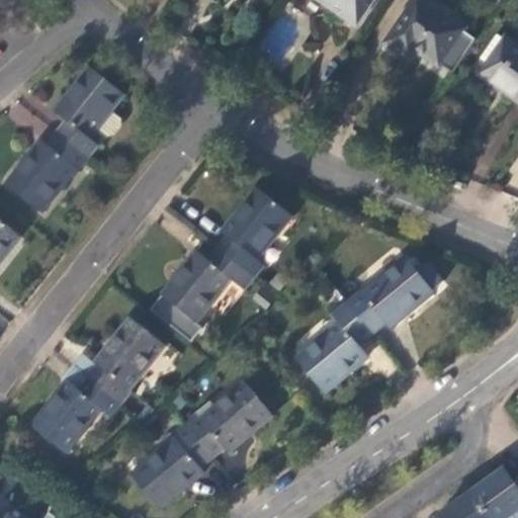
[(355,25),(372,0),(299,0),(294,8),(309,17),(328,13),(331,9),(355,25)]
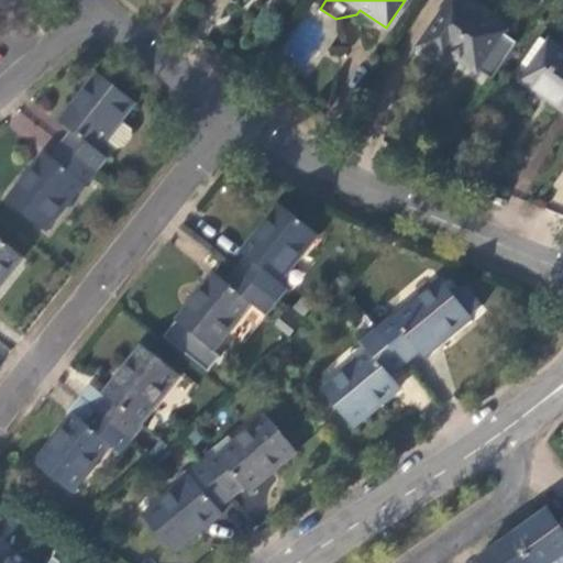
[(504,31),(459,0),(449,0),(417,47),(435,61),(442,50),(475,70),(479,70),(490,79),(516,44),(503,34),(504,31)]
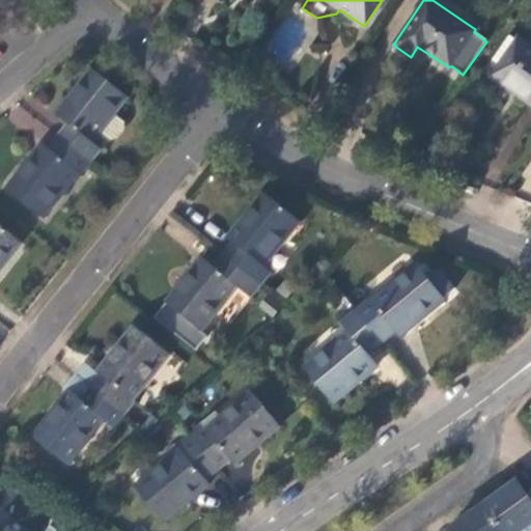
[(530,47),(518,37),(490,76),(530,105),(530,47)]
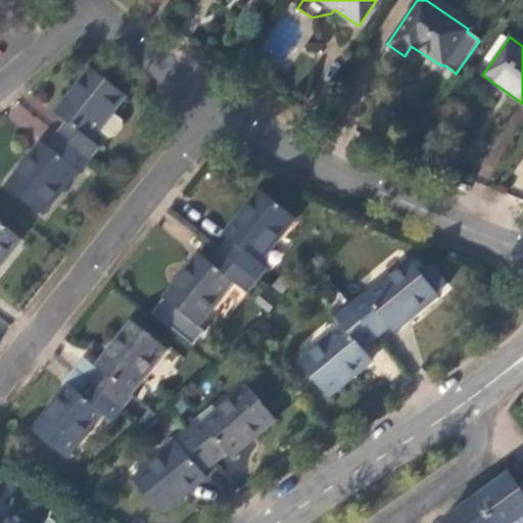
[(66,123),(57,134),(89,159),(98,146),(90,139),(125,96),(90,68),(54,113),(66,123)]
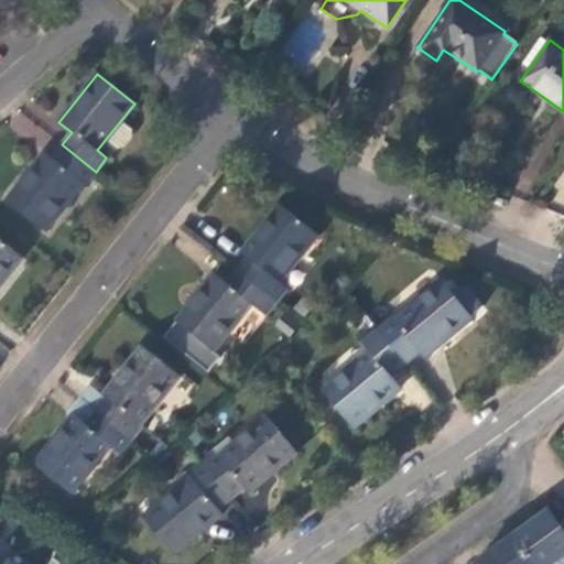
[(96,172),(62,144),(51,159),(45,154),(7,202),(43,230),(83,184),(85,185),(96,172)]
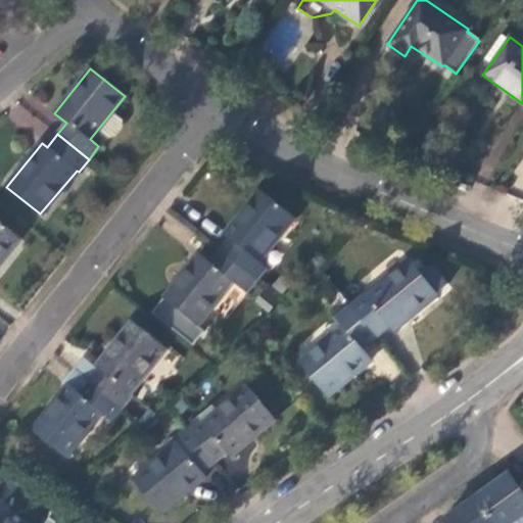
[(228,240),(220,251),(256,279),(265,268),(258,263),(294,218),(258,191),(223,235),(228,240)]
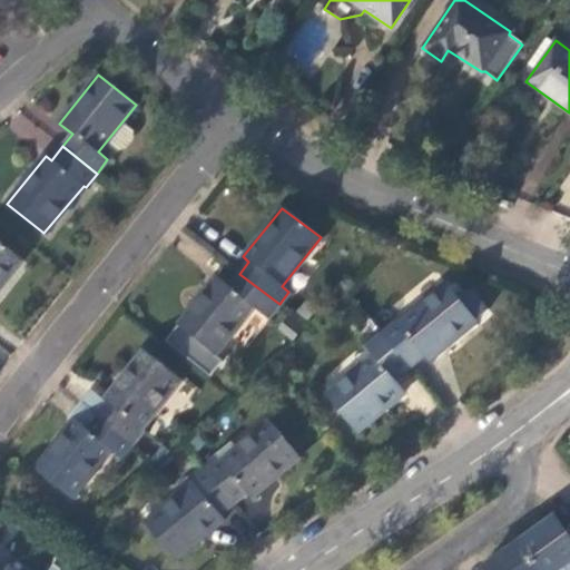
[(0,286),(22,259),(0,242),(0,286)]
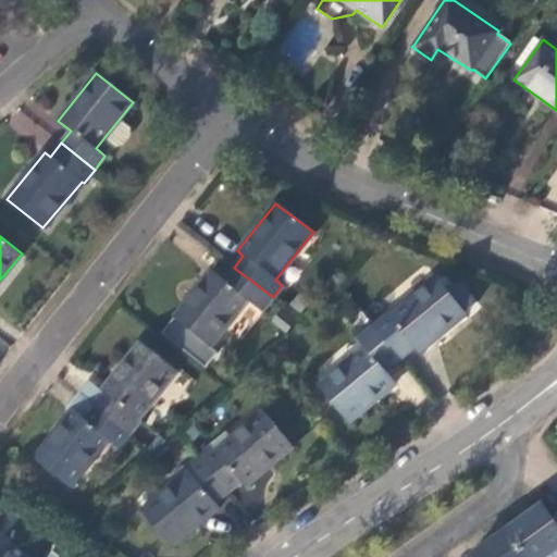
[(273,297),(234,268),(223,280),(210,270),(172,319),(210,348),(247,300),(261,312),(273,297)]
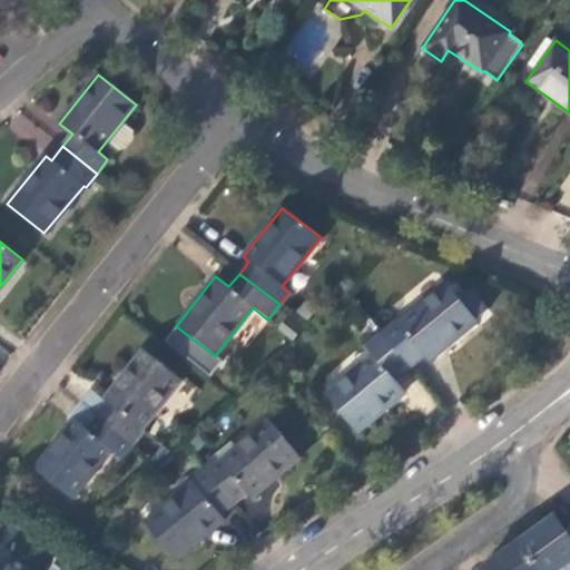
[(396,321),(381,334),(406,366),(422,354),(426,360),(475,322),(444,284),(399,323),(396,321)]
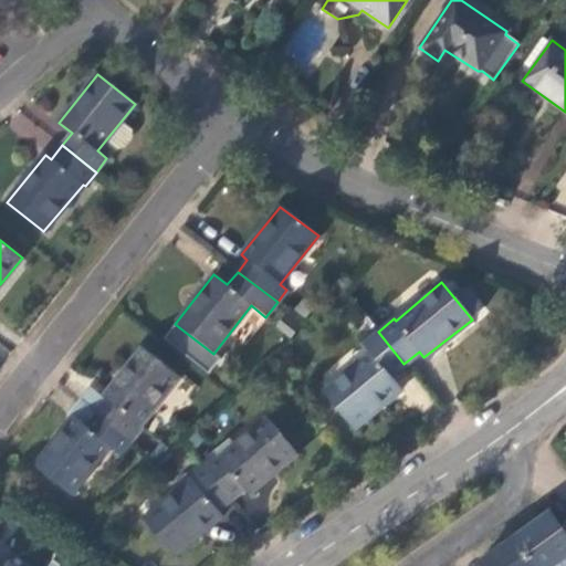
[(404,364),(378,332),(363,344),(369,353),(322,391),(354,431),(401,390),(389,376),(404,364)]
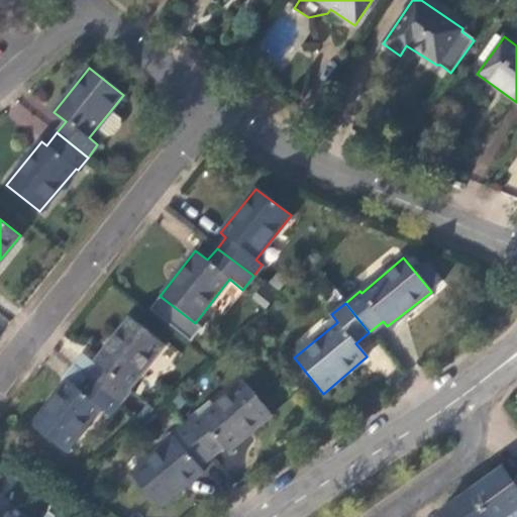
[(99,366),(89,378),(121,402),(129,391),(128,390),(164,345),(129,318),(95,364),(99,366)]
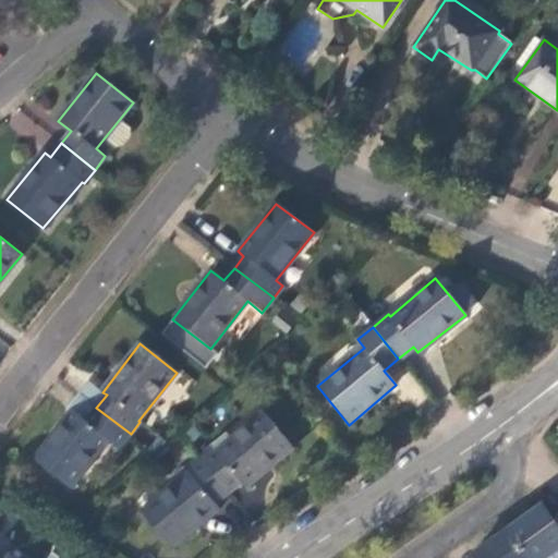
[(131,434),(96,408),(87,421),(73,410),(33,460),(70,488),(109,438),(120,448),(131,434)]
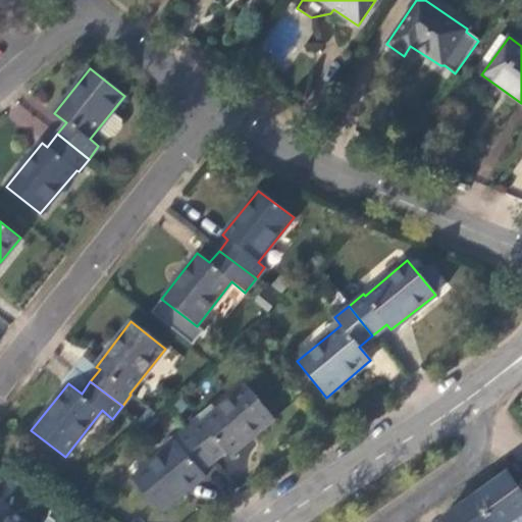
[(186,428),(213,461),(225,452),(229,457),(275,419),(247,385),(232,398),(217,409),(213,405),(186,428)]
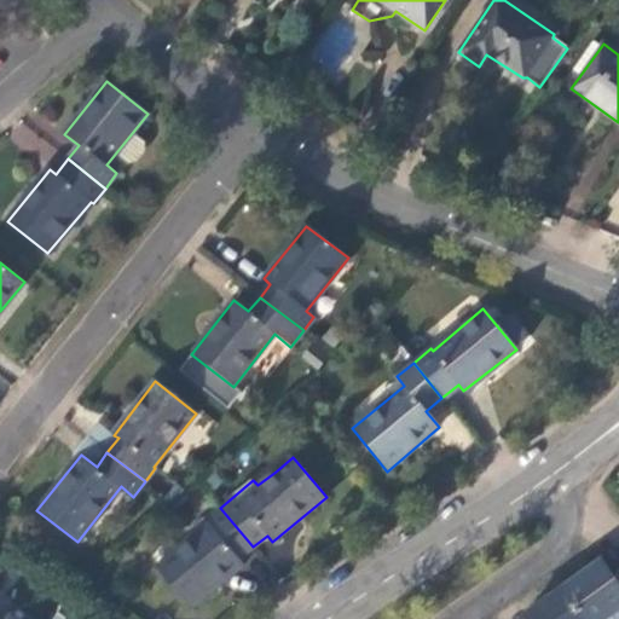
[(258,485),(276,472),(271,464),(253,480),(258,485)]
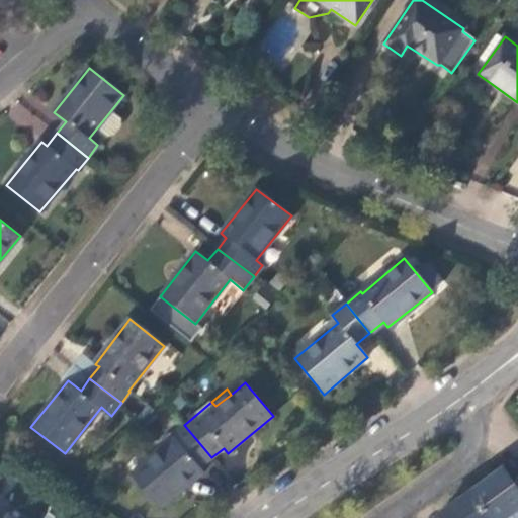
[(200,466),(211,457),(184,425),(173,433),(176,438),(162,450),(131,476),(158,509),(204,471),(200,466)]
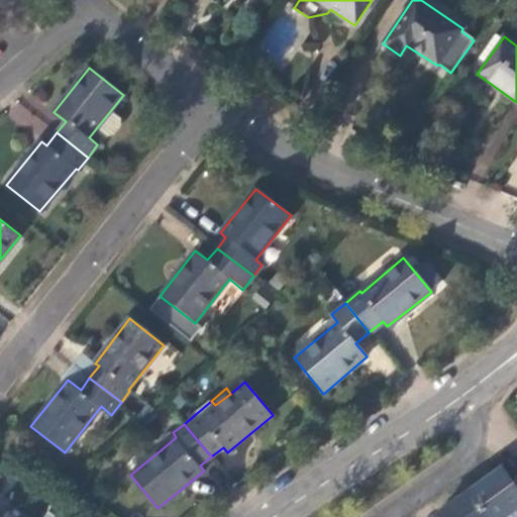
[(159,444),(162,449),(176,437),(173,432),(159,444)]
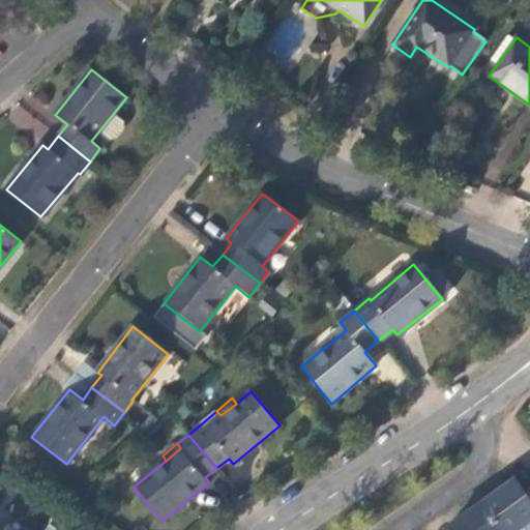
[(529,529),(529,489),(525,493),(516,480),(483,503),(501,529),(529,529)]
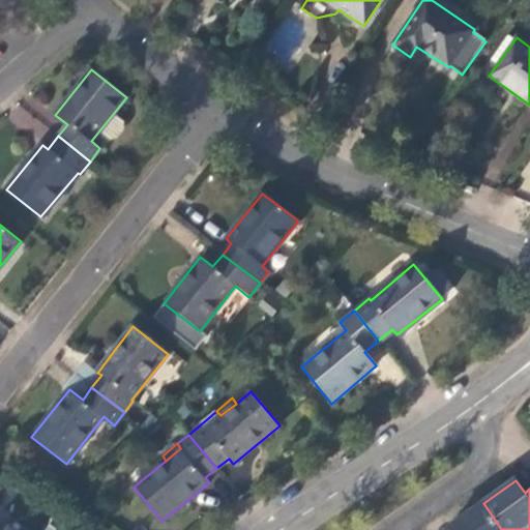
[(501,529),(483,503),(448,528),(450,529),(501,529)]
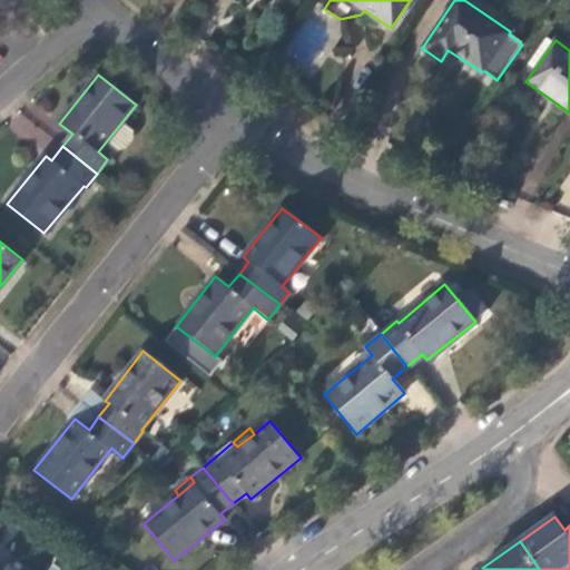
[(0,569),(15,569),(1,560),(0,560),(0,569)]
